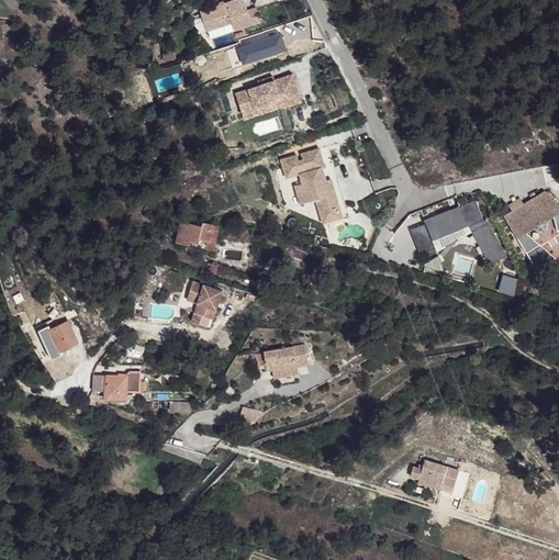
[(261,22),(256,9),(247,11),(244,0),(236,0),(200,12),(203,21),(207,32),(226,25),(232,23),(234,32),(261,22)]
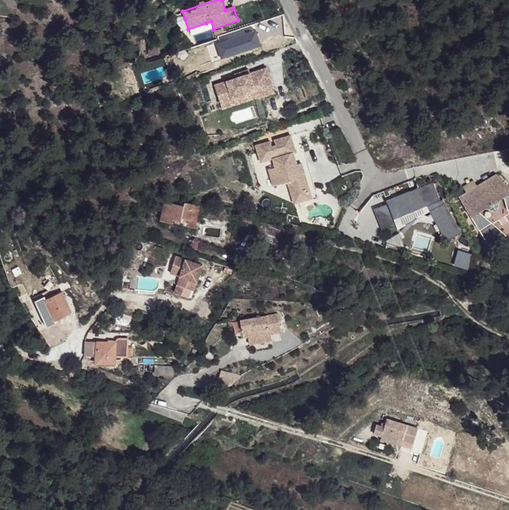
[(185,38),(208,30),(206,23),(188,29),(185,19),(180,21),(185,38)]
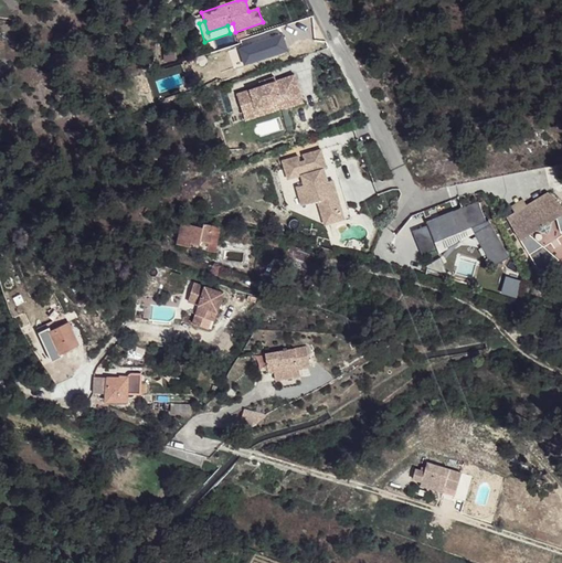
[(264,86),(241,94),(247,114),(272,105),(273,108),(287,103),(289,108),(289,109),(308,103),(298,75),(279,82),(264,86)]
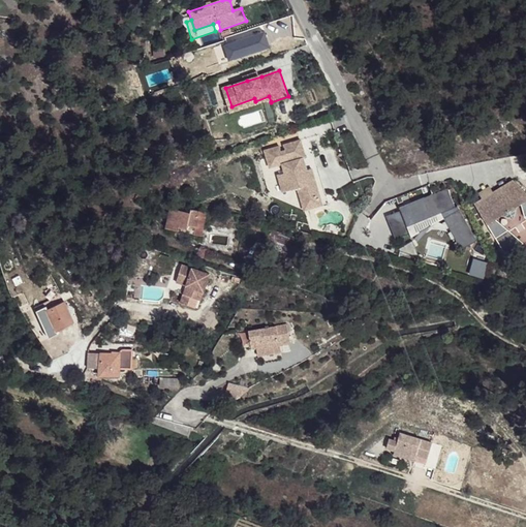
[(246,78),(247,81),(261,76),(260,72),(246,78)]
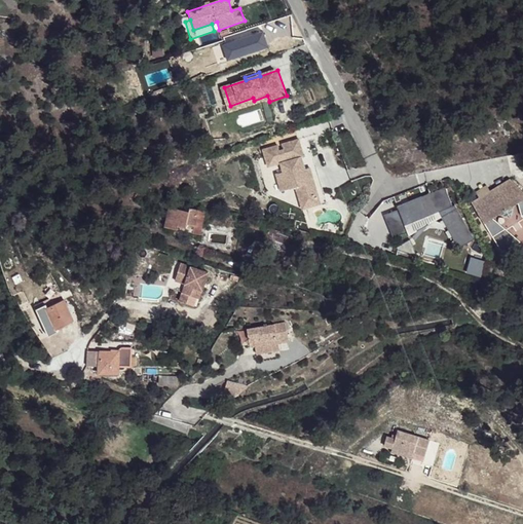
[(253,98),(230,106),(232,112),(269,101),(267,96),(254,101),(253,98)]
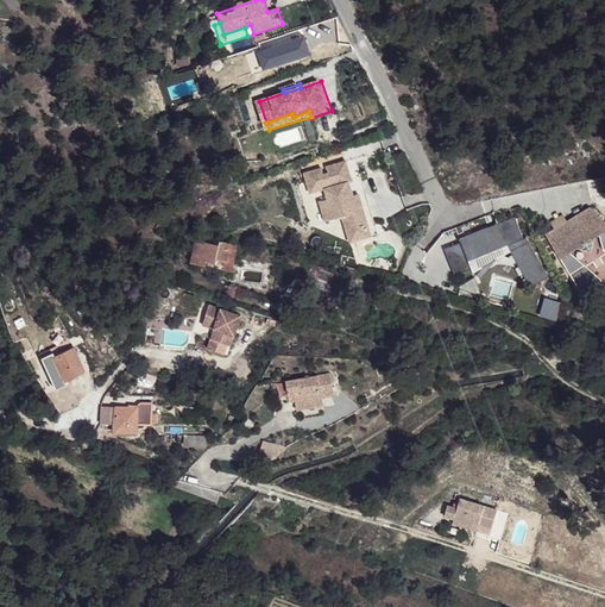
[(367,230),(346,163),(316,173),(319,180),(314,181),(312,175),(295,181),(301,200),(315,195),(319,206),(310,208),(316,227),(334,221),(340,238),(367,230)]
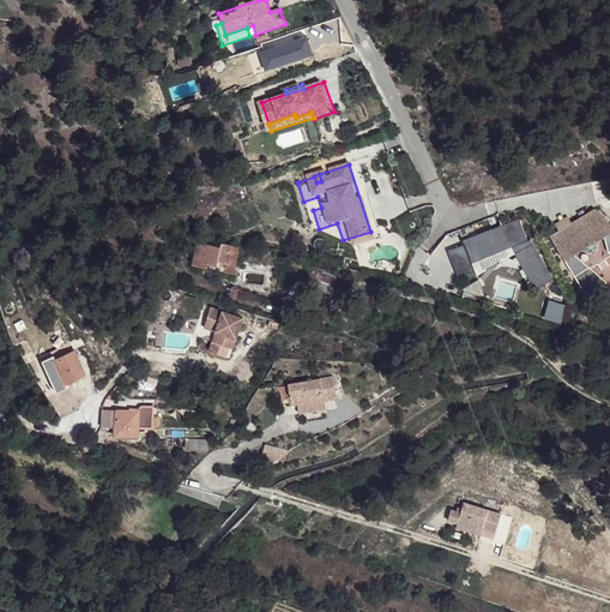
[(605,220),(593,209),(577,220),(596,222),(605,220)]
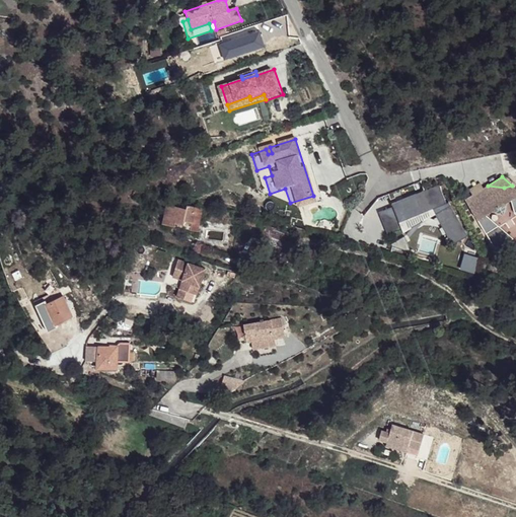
[(446,204),(439,185),(391,203),(393,206),(378,211),(385,229),(393,226),(395,231),(400,228),(399,218),(433,209),(435,215),(436,217),(440,224),(442,227),(445,233),(447,237),(451,243),(452,245),(467,236),(448,203),(446,204)]
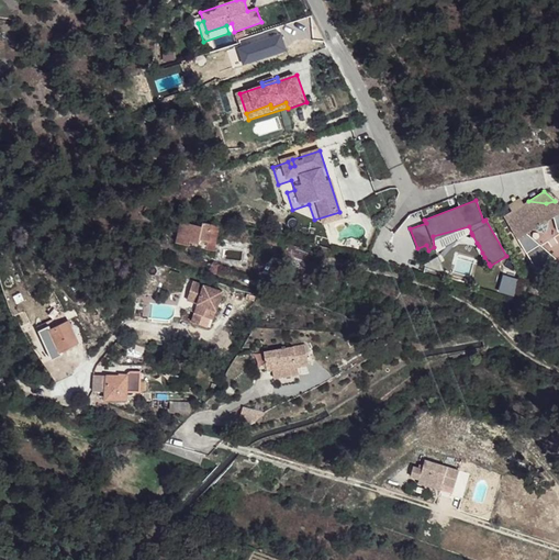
[(539,276),(558,262),(558,204),(555,201),(546,203),(528,201),(523,204),(521,213),(515,209),(504,216),(539,276)]
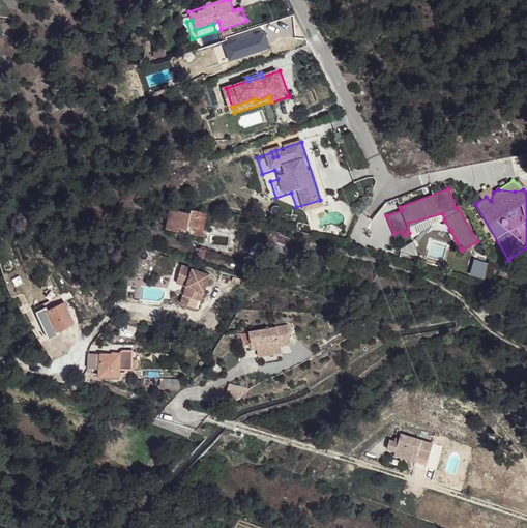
[(320,200),(296,207),(298,214),(322,207),(320,200)]
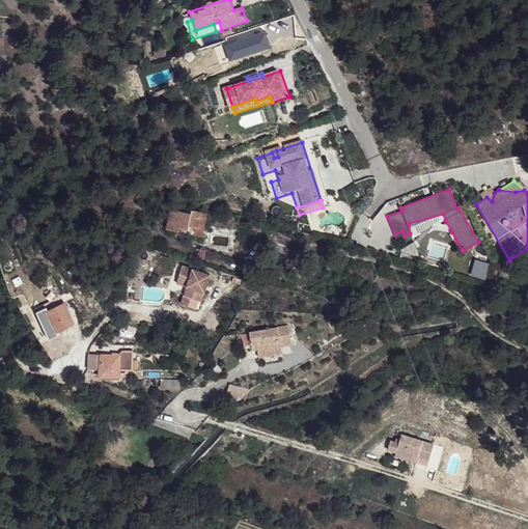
[(186,207),(185,211),(165,205),(162,216),(165,217),(163,226),(172,228),(173,224),(181,225),(182,222),(190,224),(196,225),(201,212),(186,207)]
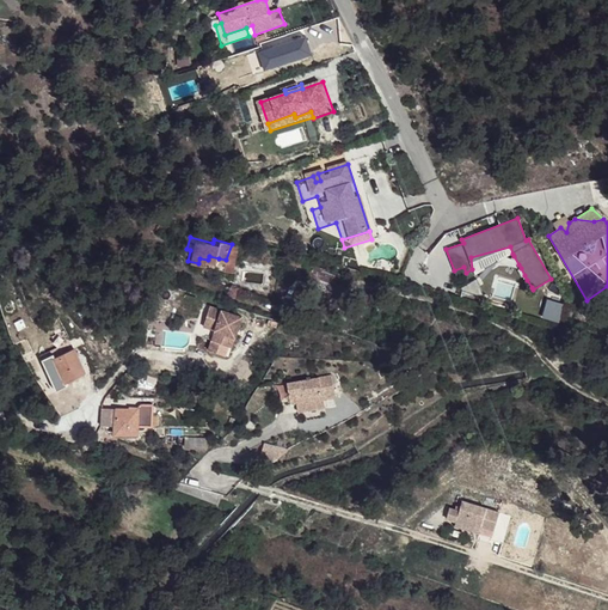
[(472,269),(513,254),(510,246),(471,257),(472,269)]
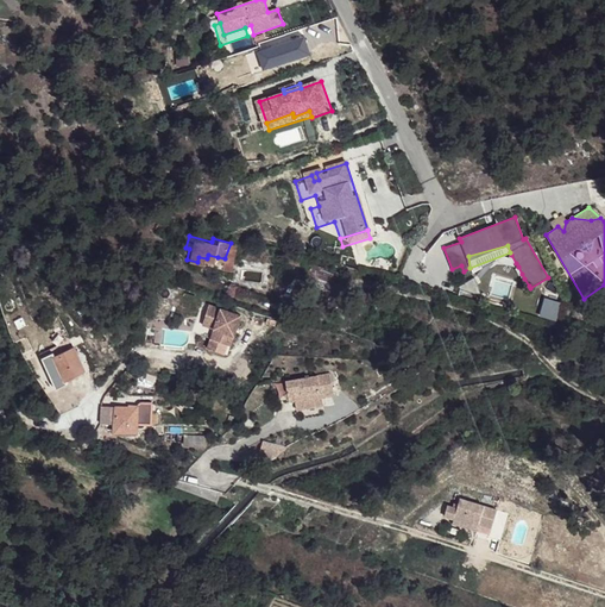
[(207,258),(199,257),(197,262),(214,267),(218,257),(208,255),(207,258)]
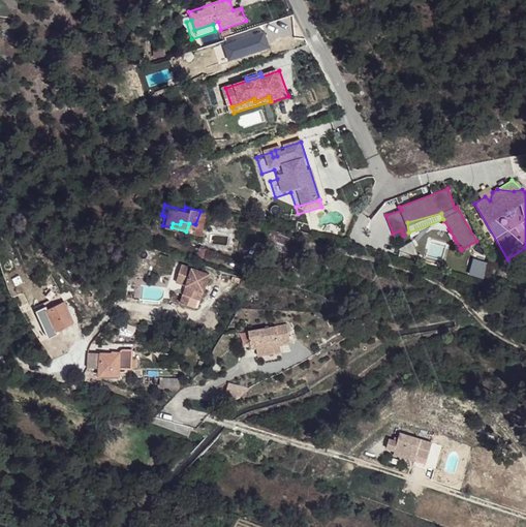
[(259,225),(248,221),(246,226),(258,230),(259,225)]
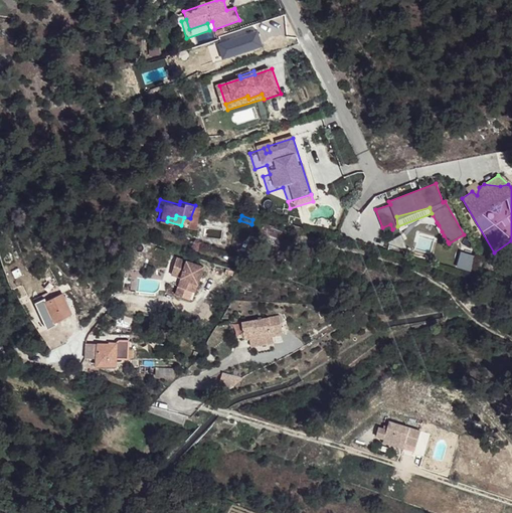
[(190,218),(184,217),(181,225),(188,227),(190,218)]
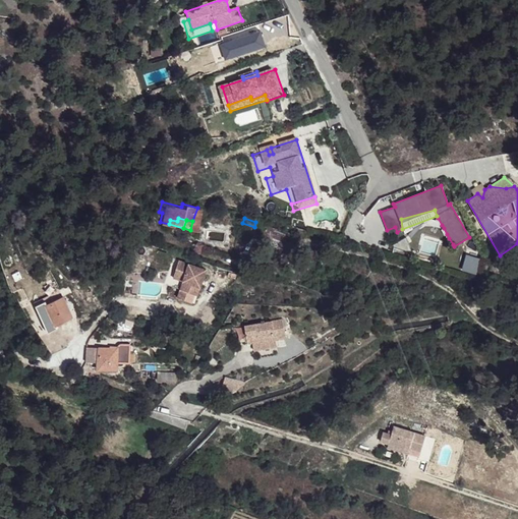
[(135,222),(133,228),(142,230),(144,224),(135,222)]
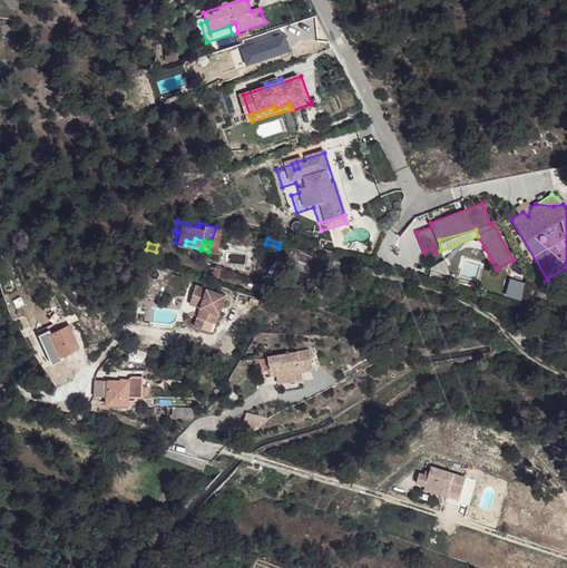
[(285,245),(280,264),(306,272),(312,253),(285,245)]
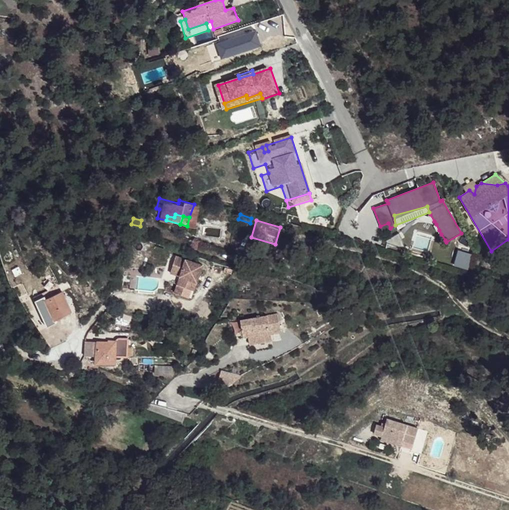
[(406,249),(399,234),(386,242),(388,244),(406,249)]
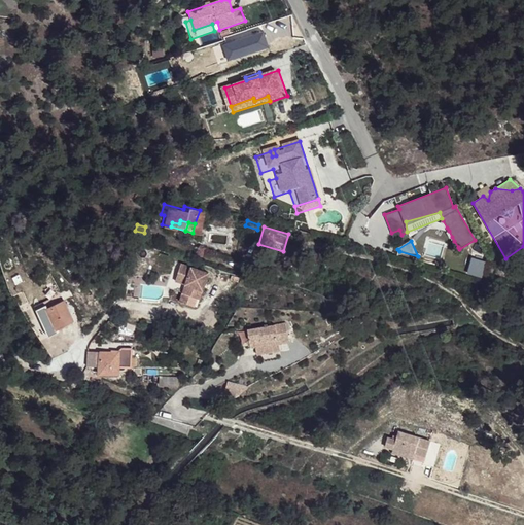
[(176,259),(172,274),(181,277),(180,281),(186,283),(183,291),(177,289),(174,298),(189,303),(191,294),(195,295),(203,270),(176,259)]
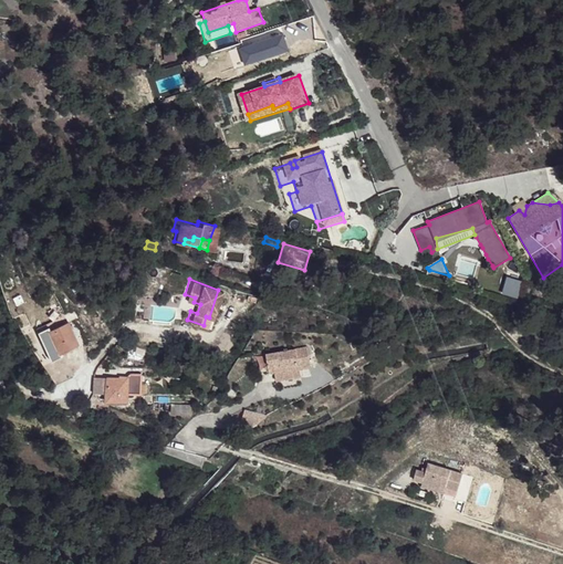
[(200,304),(194,302),(190,311),(197,313),(200,304)]
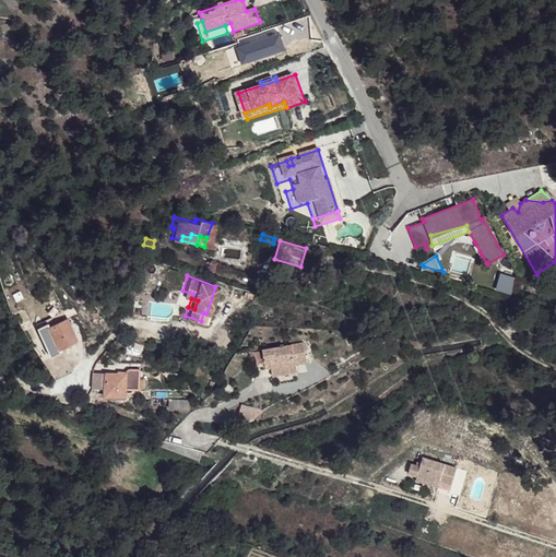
[(149,299),(148,315),(166,315),(166,304),(160,304),(160,299),(149,299)]
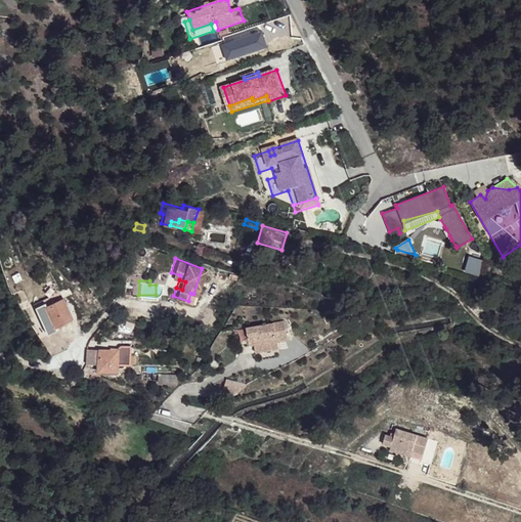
[(50,318),(54,329),(58,328),(56,324),(70,317),(69,315),(66,309),(60,297),(44,304),(37,308),(43,321),(50,318)]
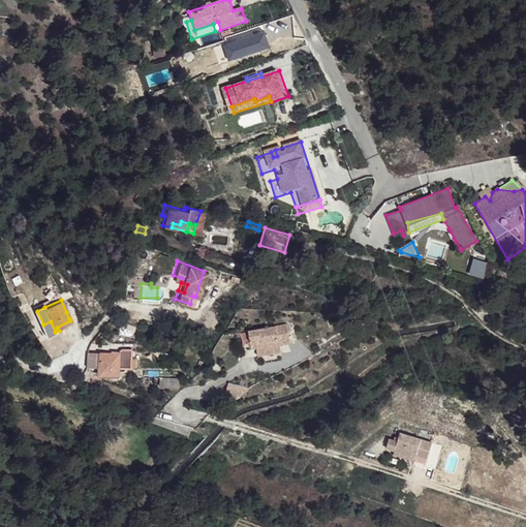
[(71,309),(66,312),(69,318),(74,316),(71,309)]
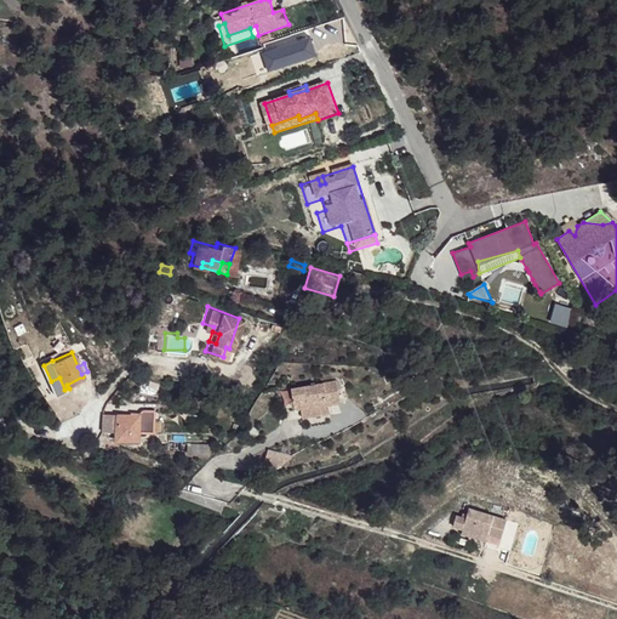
[(51,381),(56,395),(64,390),(60,378),(51,381)]
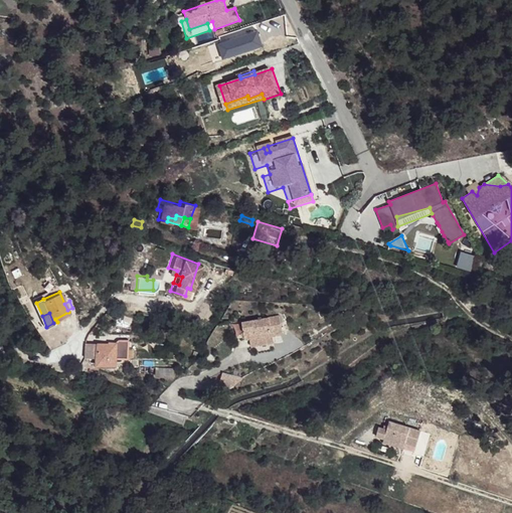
[(276,313),(238,320),(240,330),(245,329),(246,337),(247,344),(271,340),(270,333),(280,331),(276,313)]
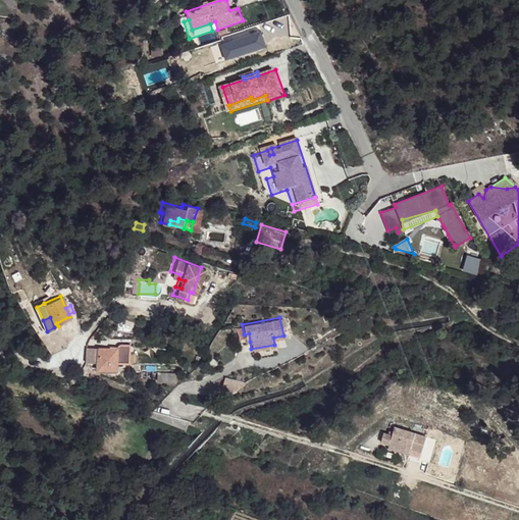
[(114,348),(114,362),(126,362),(126,344),(117,344),(115,346),(114,348)]
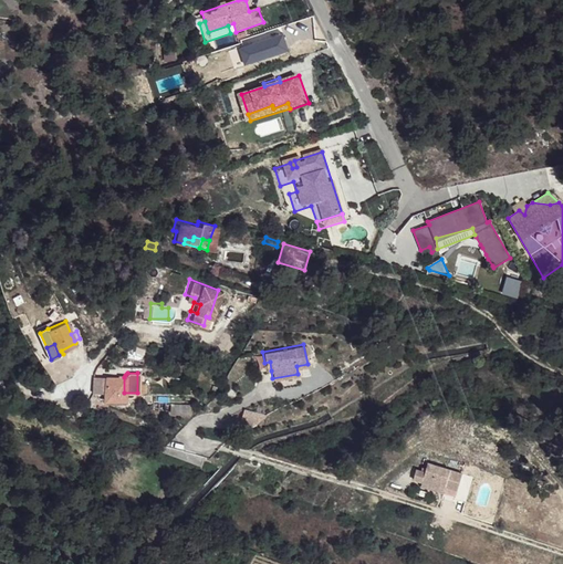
[(116,377),(104,377),(104,390),(104,400),(124,401),(124,393),(124,377),(116,377)]
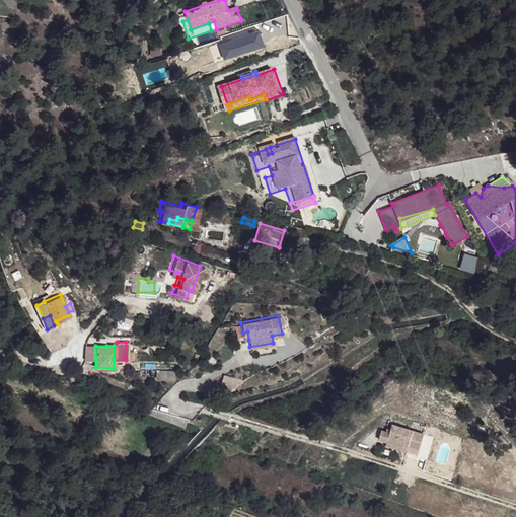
[(172,371),(154,370),(154,379),(172,379),(172,371)]
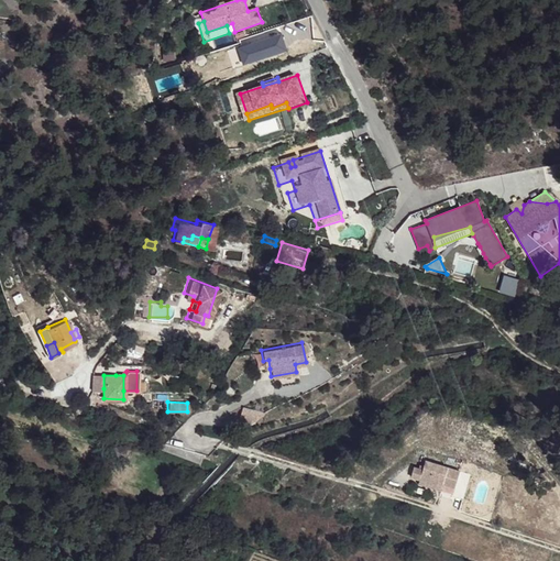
[(265,414),(267,411),(241,405),(237,418),(249,421),(265,414)]
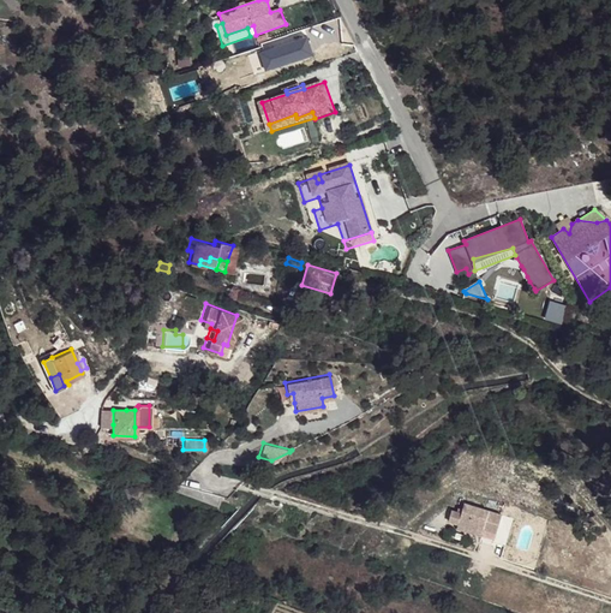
[(451,510),(448,521),(457,524),(477,530),(478,525),(481,528),(480,535),(490,539),(492,540),(495,531),(501,515),(462,504),(461,509),(457,507),(456,512),(451,510)]
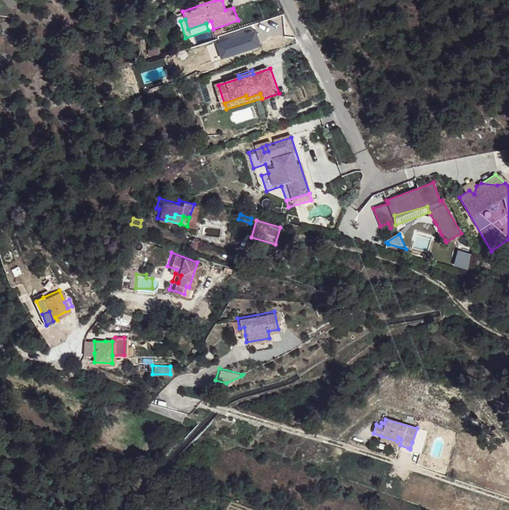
[(380,439),(400,445),(401,439),(398,437),(397,441),(381,436),(380,439)]
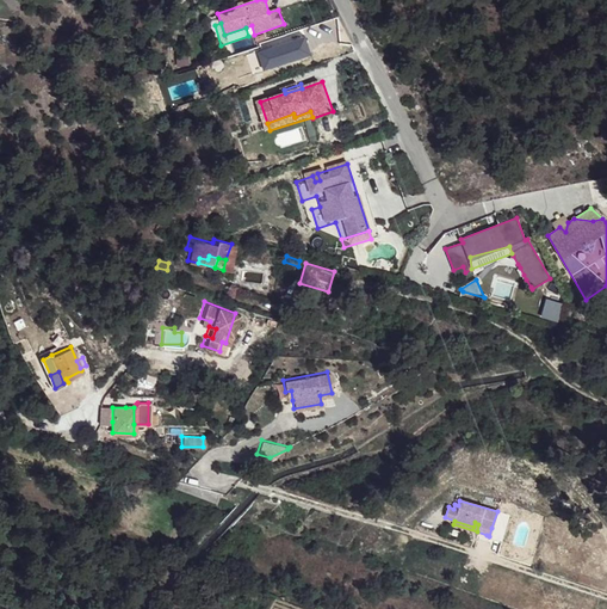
[(487,535),(477,531),(475,537),(489,542),(487,535)]
